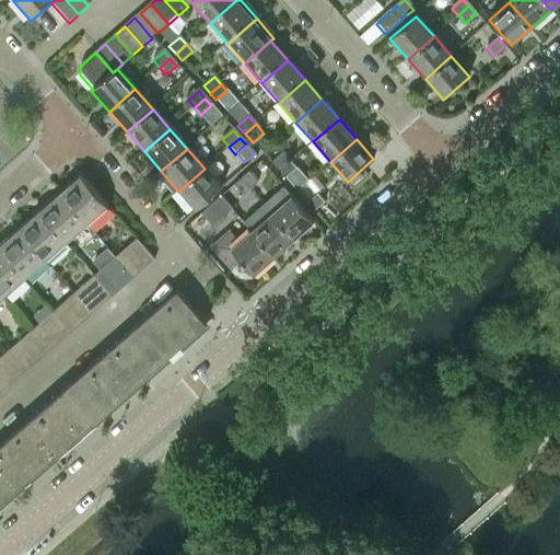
[(278,172),(289,163),(283,155),(272,165),(278,172)]
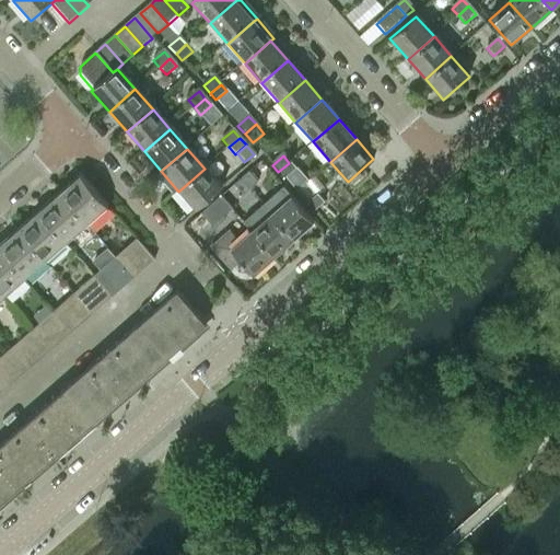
[(286,180),(296,171),(289,163),(278,172),(286,180)]
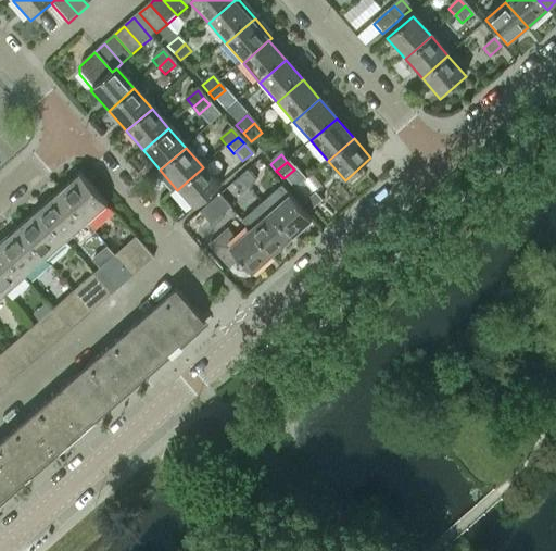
[(194,210),(220,187),(203,167),(177,190),(194,210)]
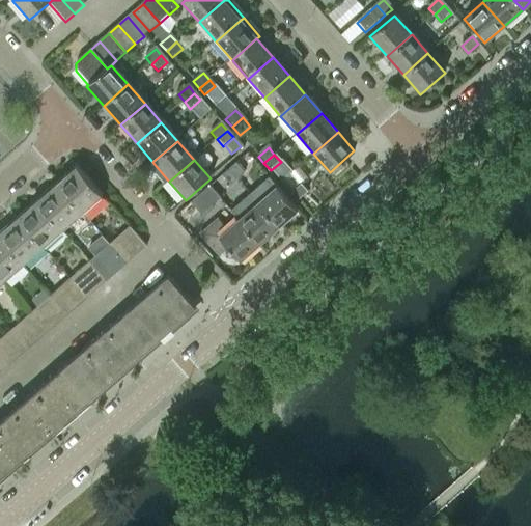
[(238,182),(245,175),(235,165),(228,171),(238,182)]
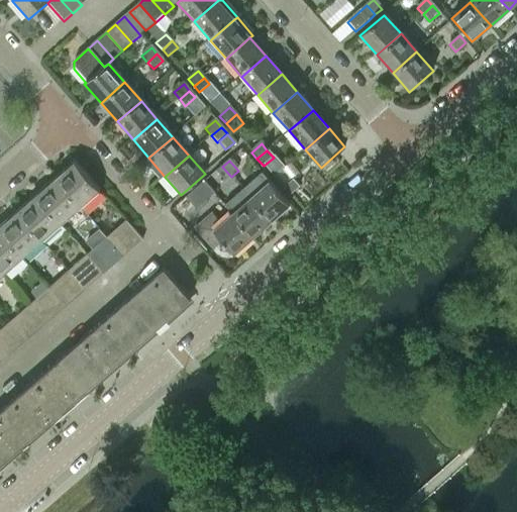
[(79,209),(98,192),(73,164),(54,180),(79,209)]
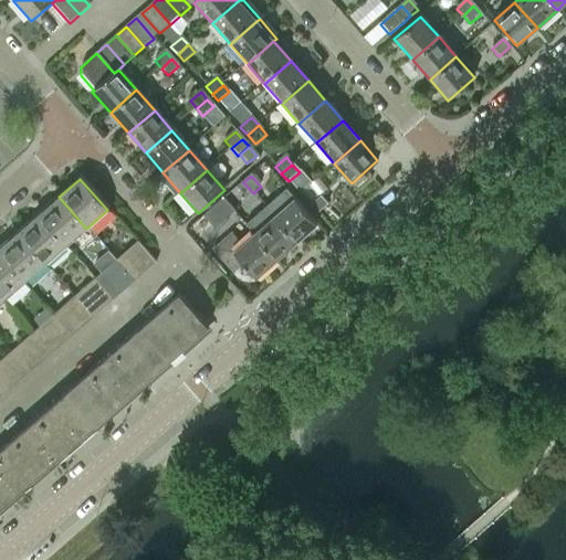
[(245,200),(253,193),(243,182),(236,189),(245,200)]
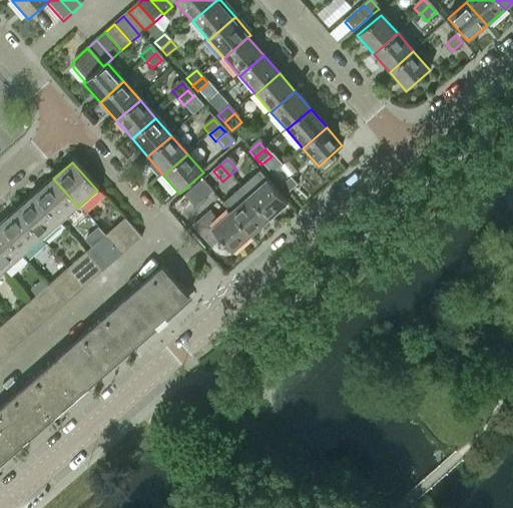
[(288,204),(267,180),(260,172),(241,188),(269,220),(288,204)]
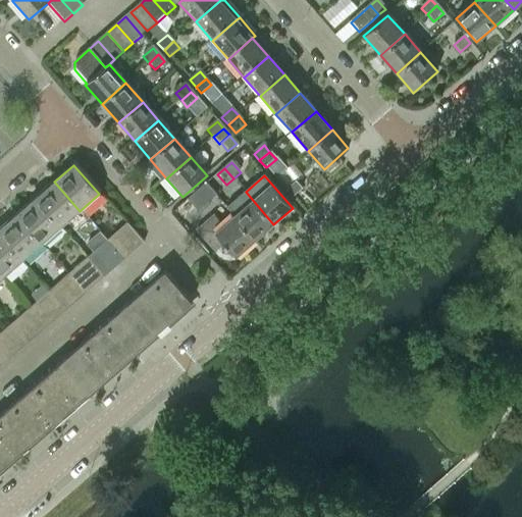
[(60,227),(80,211),(54,182),(35,199),(60,227)]
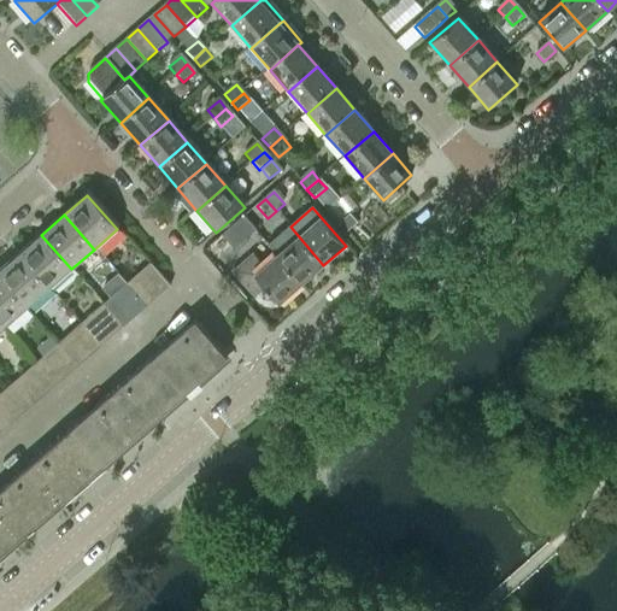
[(346,234),(357,224),(350,216),(339,225),(346,234)]
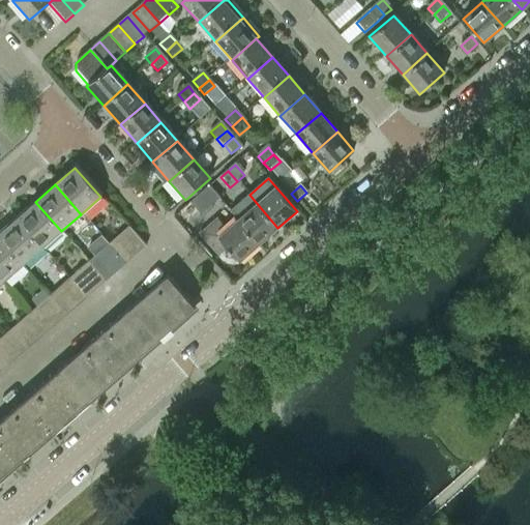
[(201,216),(219,200),(208,187),(189,204),(201,216)]
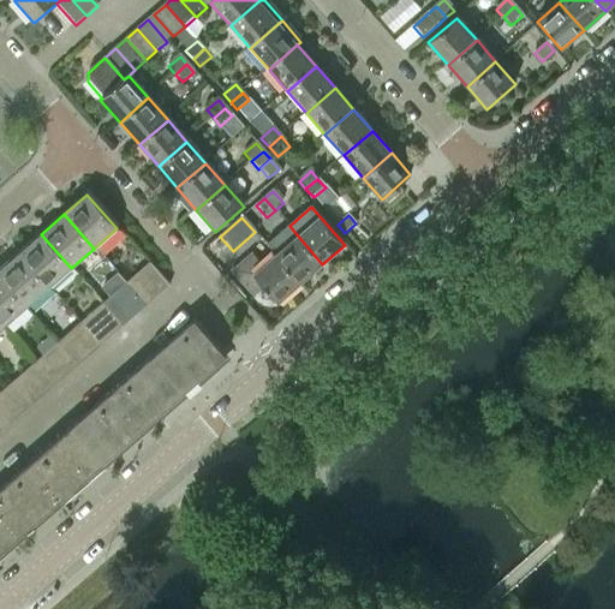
[(300,284),(322,264),(290,226),(268,245),(276,255),(300,284)]
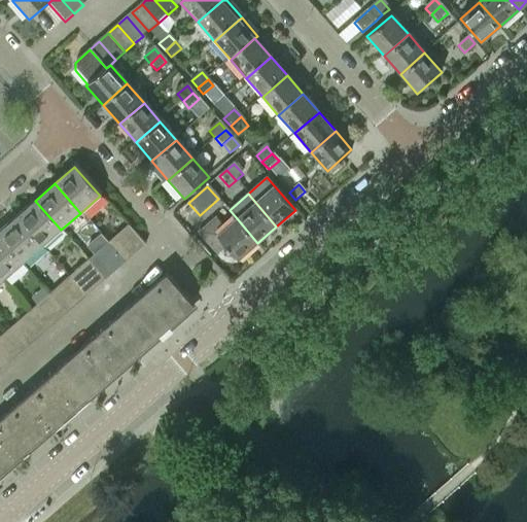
[(41,246),(61,230),(35,201),(16,217),(41,246)]
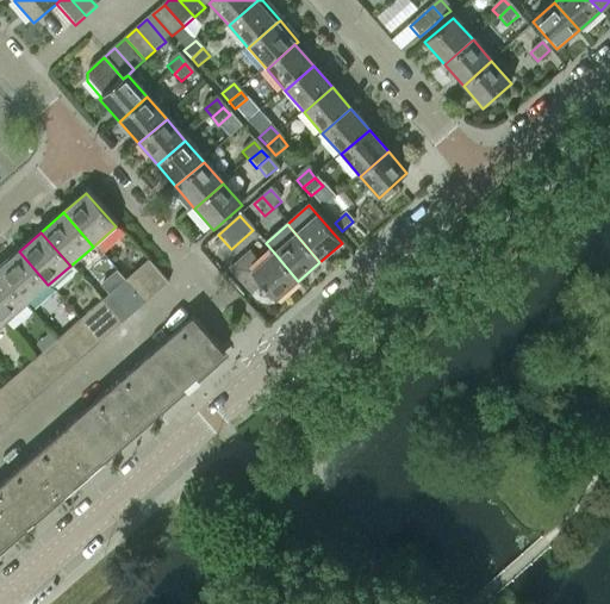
[(0,275),(25,305),(48,285),(19,251),(0,267),(0,275)]
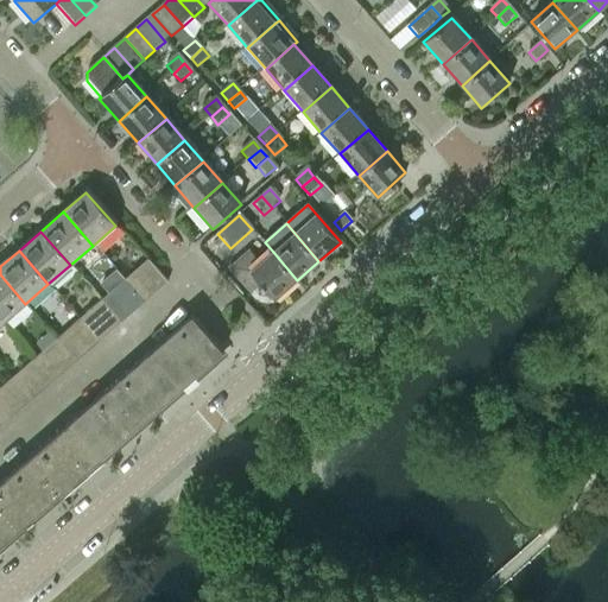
[(274,299),(297,280),(273,252),(258,266),(249,257),(232,271),(251,293),(261,284),(274,299)]
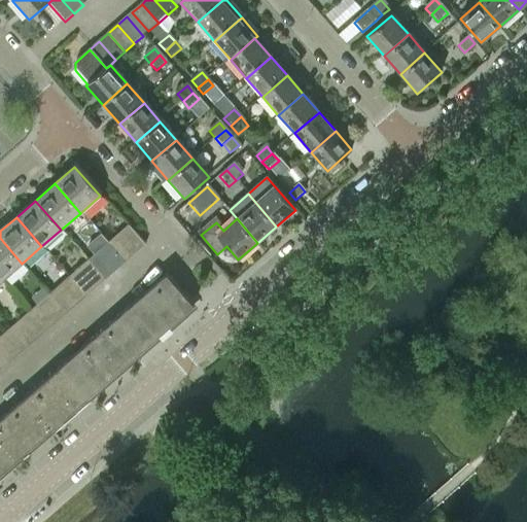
[(124,263),(144,245),(127,225),(107,243),(124,263)]
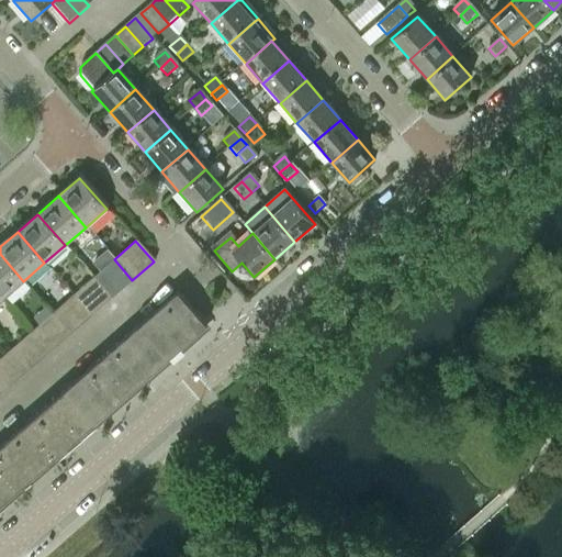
[(0,297),(2,300),(23,281),(0,254),(0,297)]
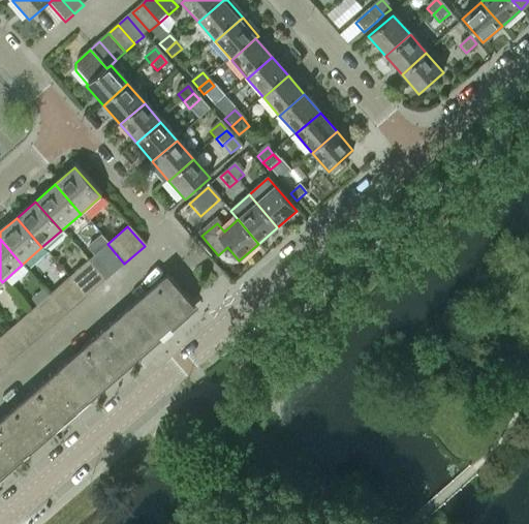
[(105,280),(124,264),(107,244),(88,262),(105,280)]
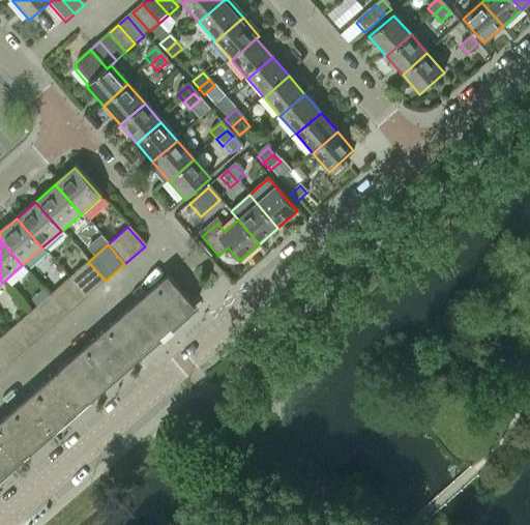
[(86,298),(106,281),(88,262),(68,279),(86,298)]
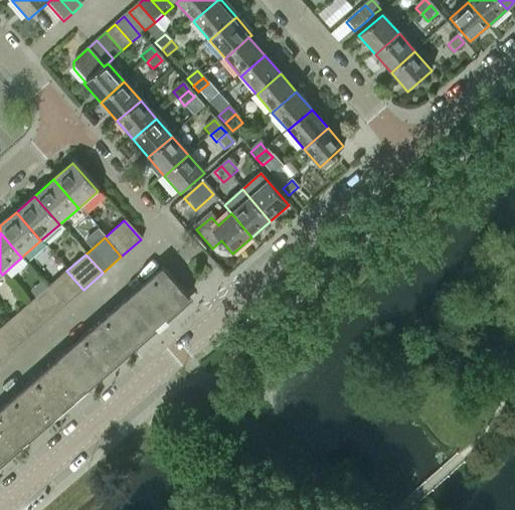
[(0,463),(15,450),(188,298),(161,268),(0,408),(0,463)]
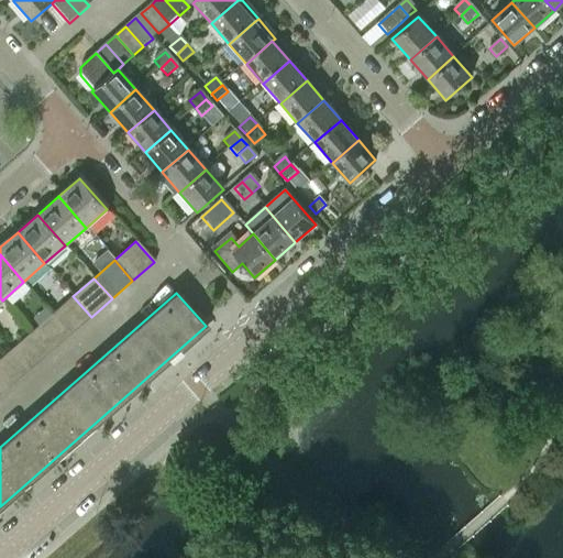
[(70,336),(91,317),(73,296),(52,315),(70,336)]
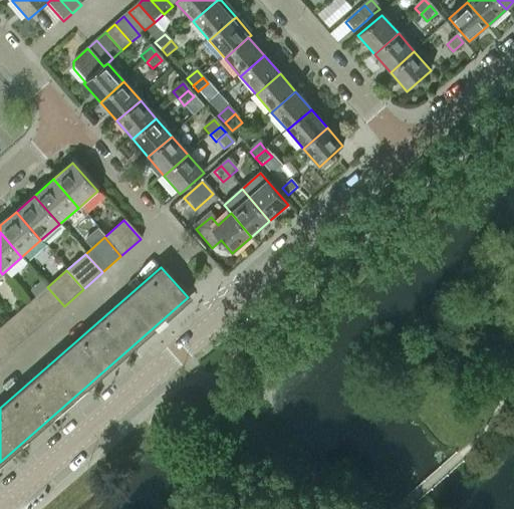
[(45,322),(64,306),(47,287),(28,303),(45,322)]
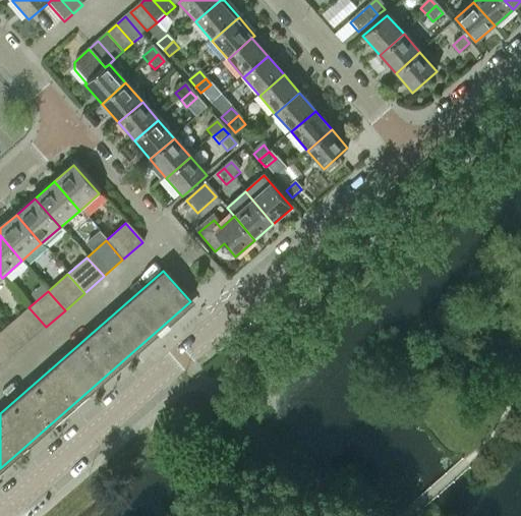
[(25,344),(46,327),(29,307),(9,325),(25,344)]
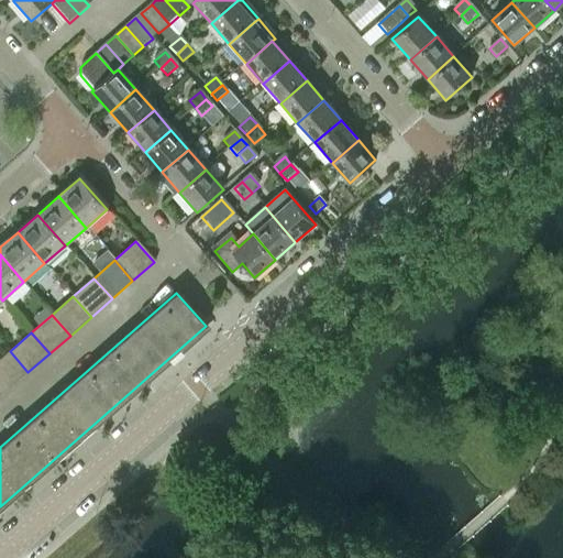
[(0,381),(8,391),(28,372),(10,351),(0,360),(0,381)]
